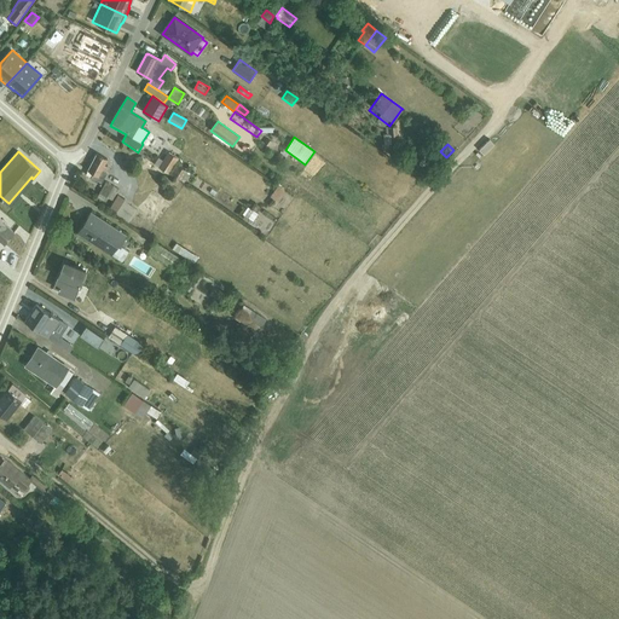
[(158,157),(154,163),(168,174),(179,158),(168,151),(162,160),(158,157)]
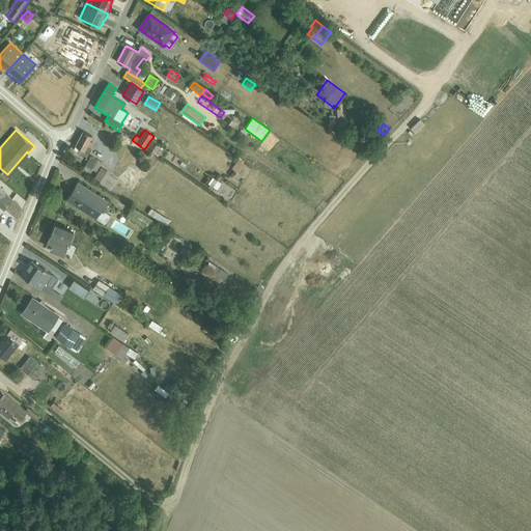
[(75,146),(74,149),(78,151),(78,154),(86,158),(94,144),(89,141),(92,136),(83,131),(75,146)]
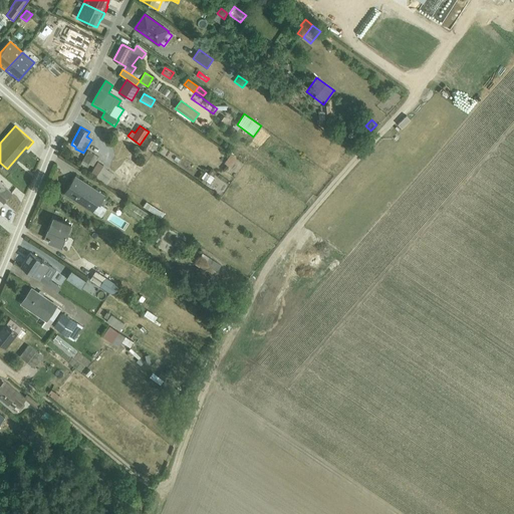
[(147,137),(142,145),(154,152),(159,144),(147,137)]
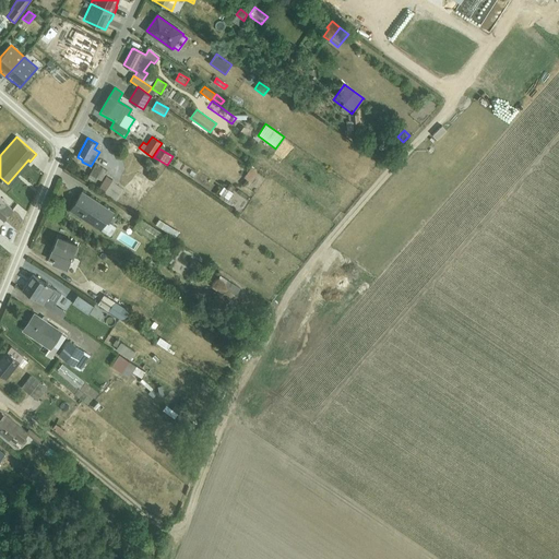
[(292,166),(304,162),(301,156),(289,161),(292,166)]
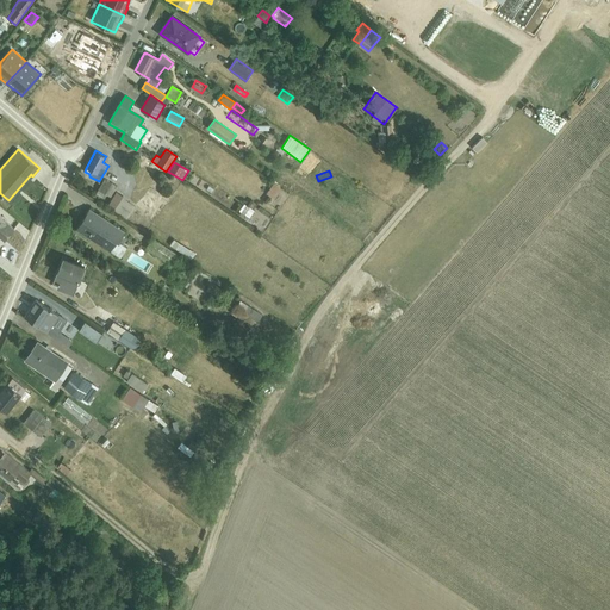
[(31,174),(8,200),(10,203),(32,176),(31,174)]
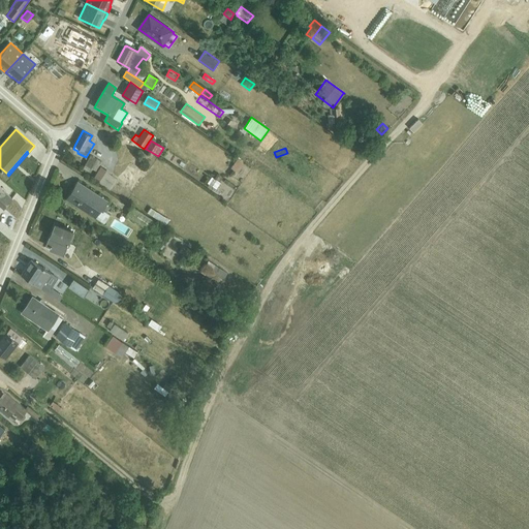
[(91,154),(84,166),(88,169),(89,166),(96,170),(101,161),(91,154)]
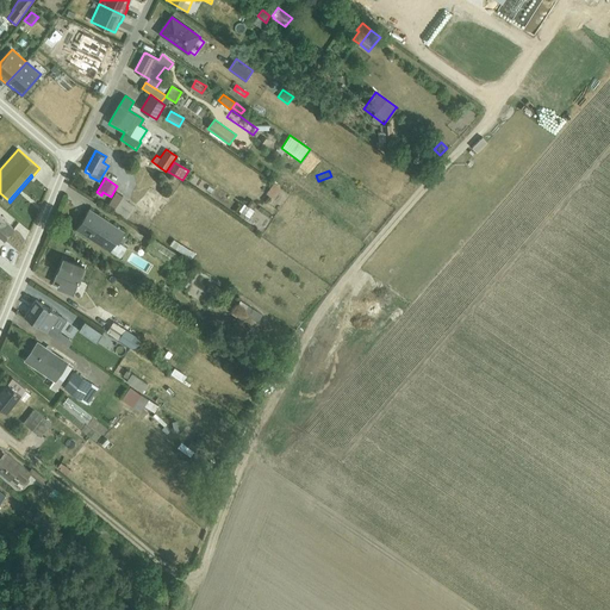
[(274,181),(266,193),(272,198),(280,186),(274,181)]
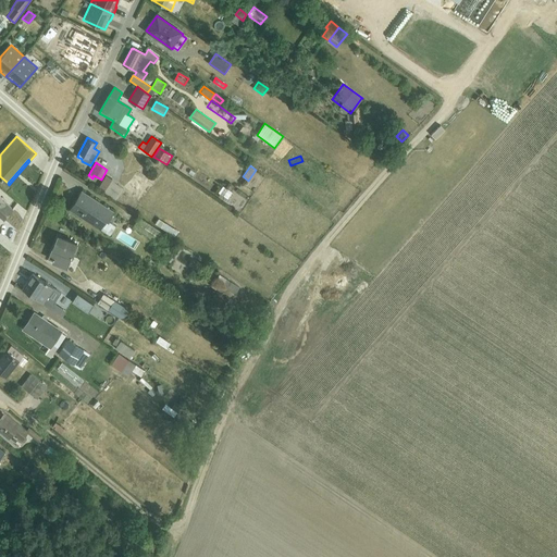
[(107,175),(99,187),(104,190),(103,193),(115,200),(123,188),(111,181),(112,178),(107,175)]
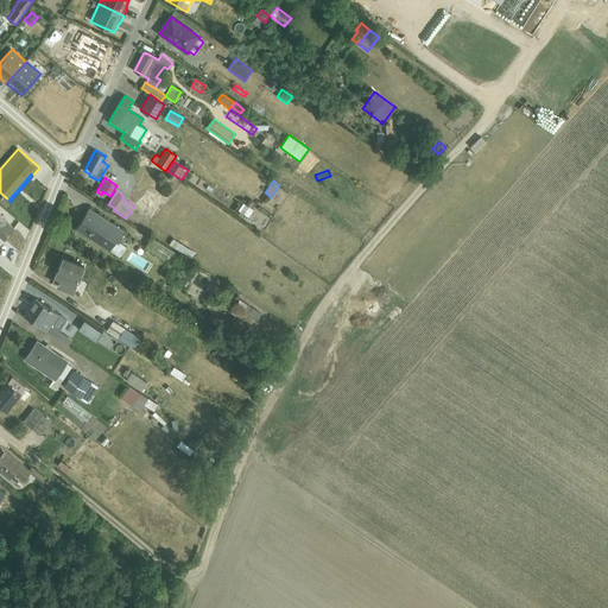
[(242,203),(238,210),(240,211),(238,214),(242,216),(244,214),(248,217),(253,210),(242,203)]
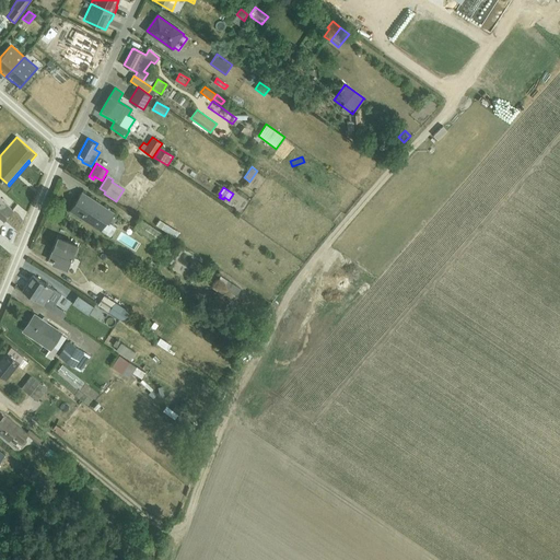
[(82,191),(70,210),(102,231),(107,222),(109,223),(116,213),(82,191)]
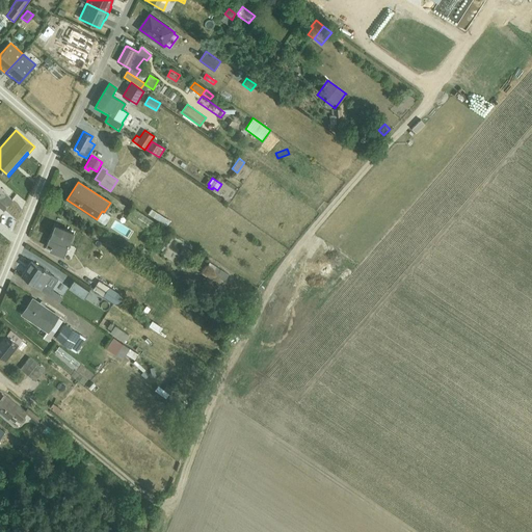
[(0,188),(0,206),(4,210),(12,200),(0,188)]
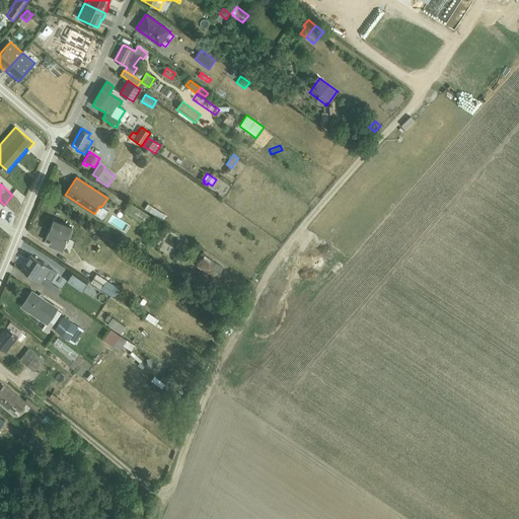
[(130,203),(124,211),(145,225),(151,216),(130,203)]
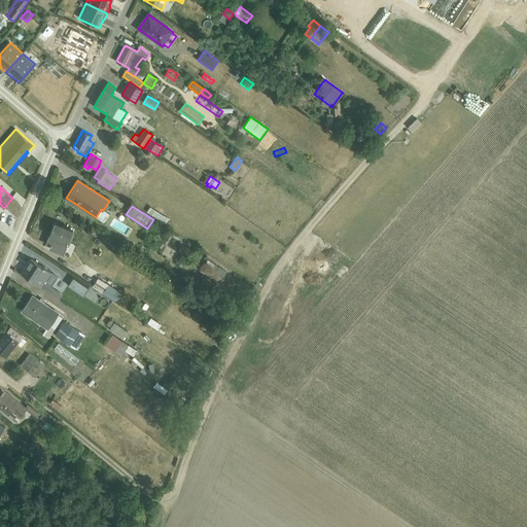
[(150,206),(146,211),(170,226),(172,223),(168,221),(169,218),(150,206)]
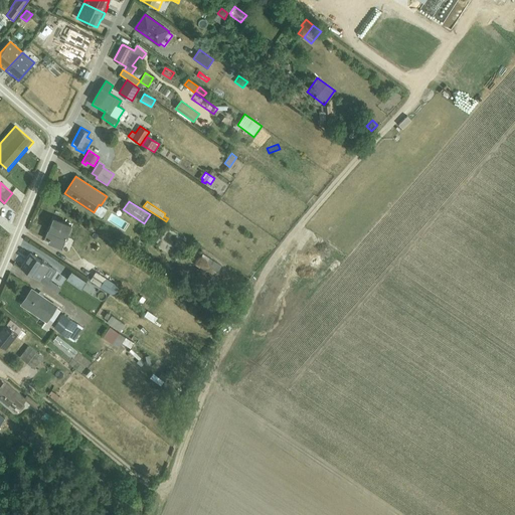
[(46,236),(45,238),(49,240),(48,243),(61,248),(65,237),(66,238),(72,225),(53,218),(46,236)]
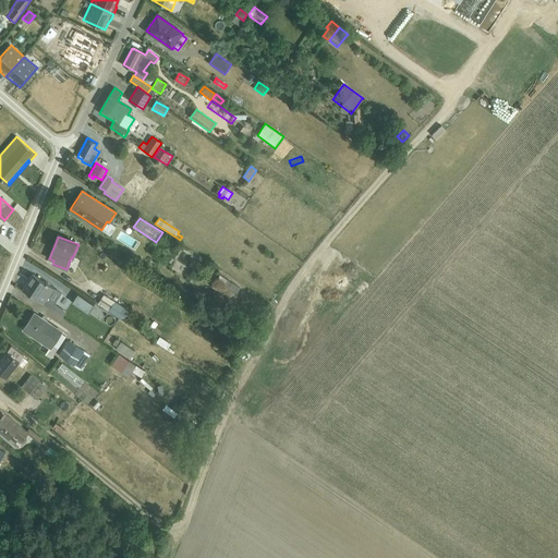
[(176,262),(170,270),(183,277),(187,268),(176,262)]
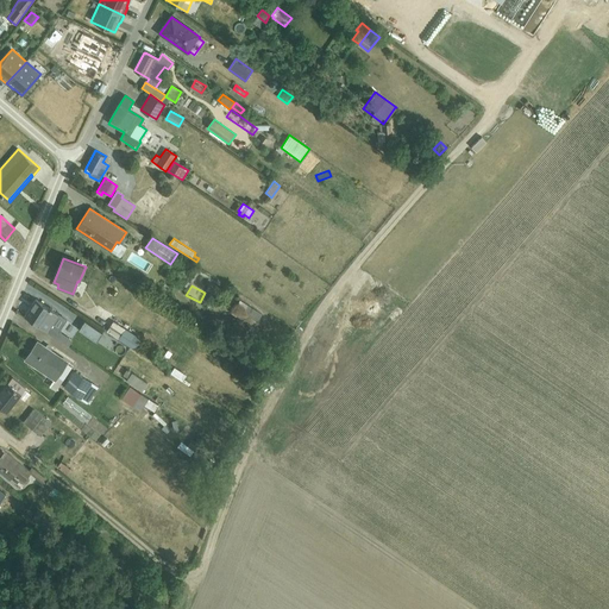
[(36,300),(25,315),(68,345),(73,340),(58,331),(66,319),(36,300)]
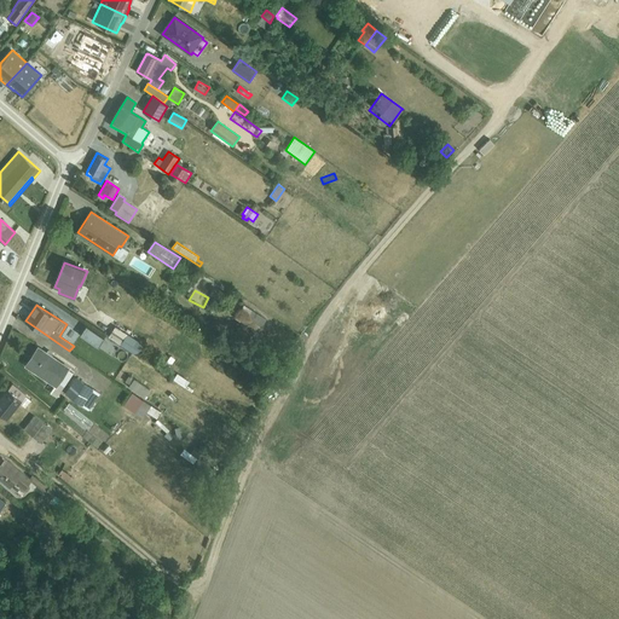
[(244,306),(235,319),(258,333),(266,319),(244,306)]
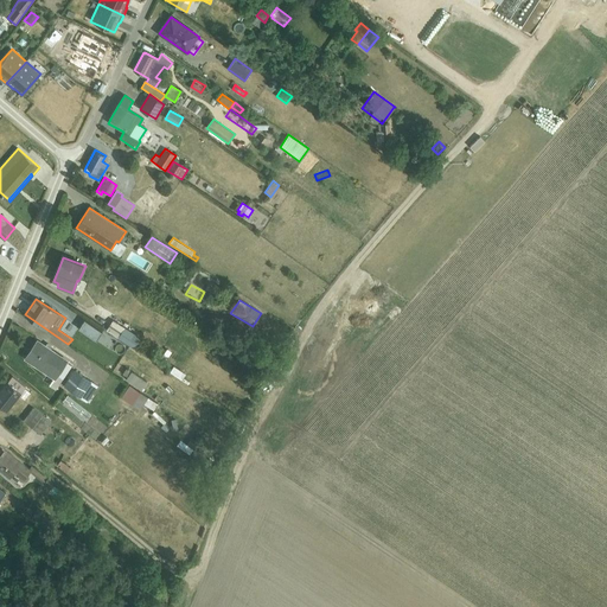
[(84,318),(77,327),(96,340),(103,331),(84,318)]
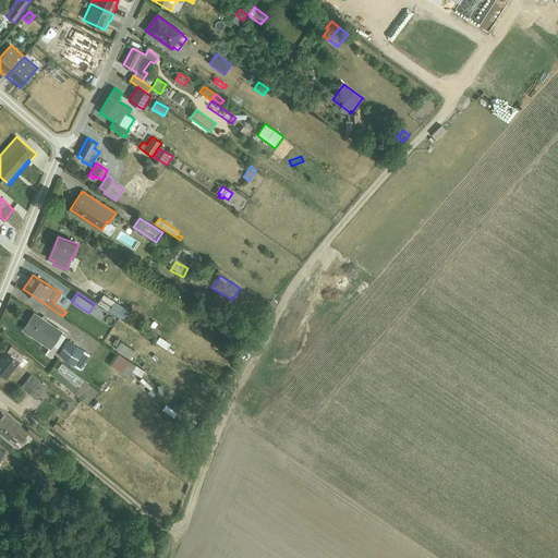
[(104,294),(97,304),(108,311),(114,301),(104,294)]
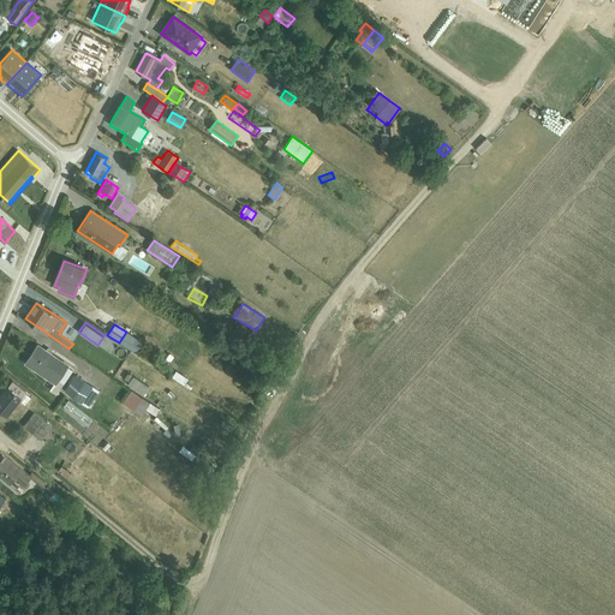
[(39,345),(27,363),(54,382),(51,388),(58,393),(72,370),(67,368),(69,366),(39,345)]
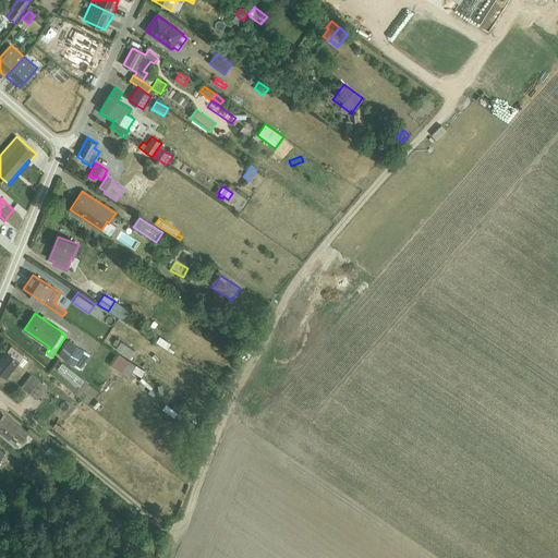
[(117,338),(112,343),(117,347),(116,349),(130,359),(135,351),(117,338)]
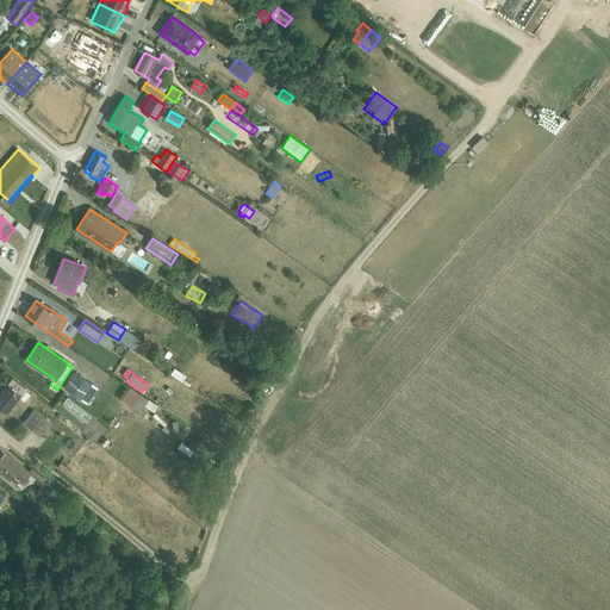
[(75,372),(64,388),(81,400),(86,404),(99,386),(92,381),(91,384),(75,372)]
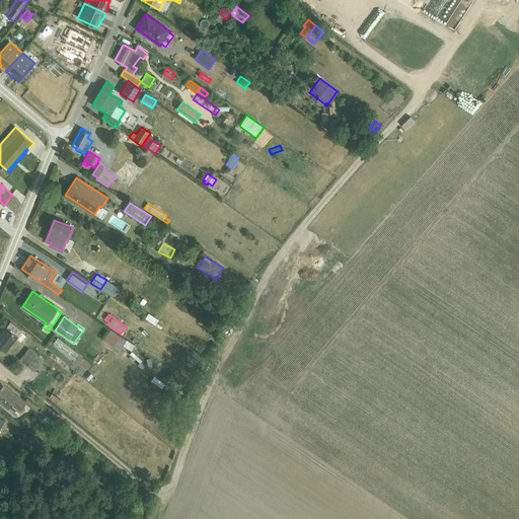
[(10,321),(0,335),(0,348),(1,348),(5,352),(16,339),(21,342),(26,336),(21,331),(22,330),(10,321)]
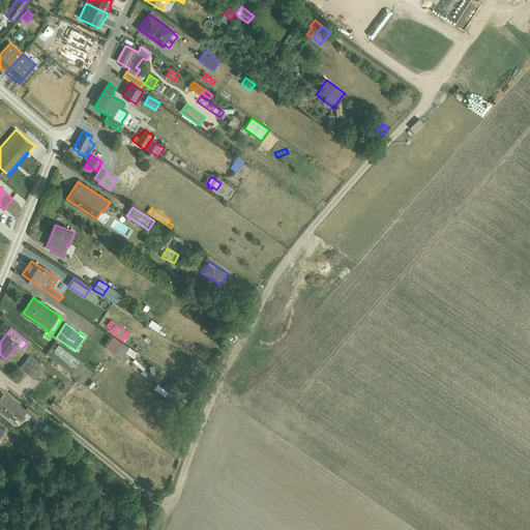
[(113,336),(106,347),(122,357),(126,351),(129,353),(129,354),(135,357),(138,352),(113,336)]
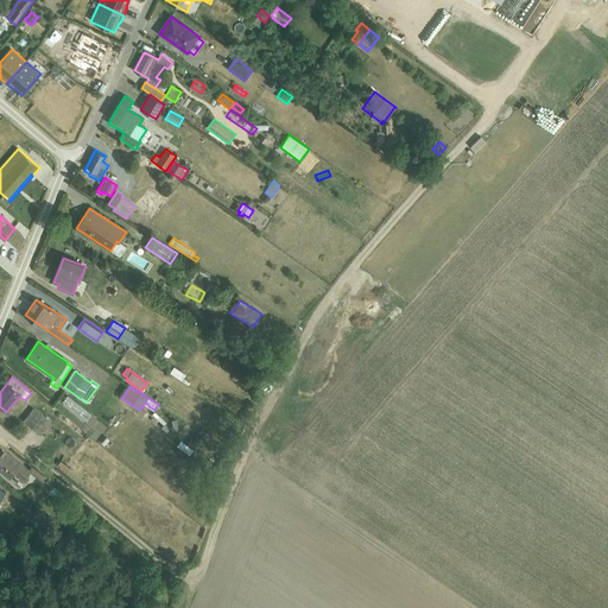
[(68,397),(63,403),(86,422),(90,415),(68,397)]
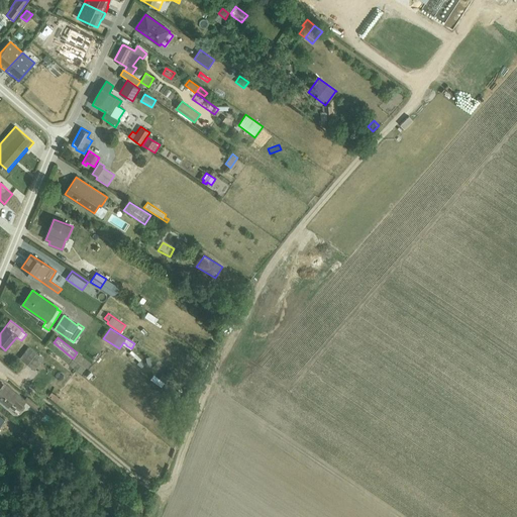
[(28,347),(19,358),(34,371),(43,359),(28,347)]
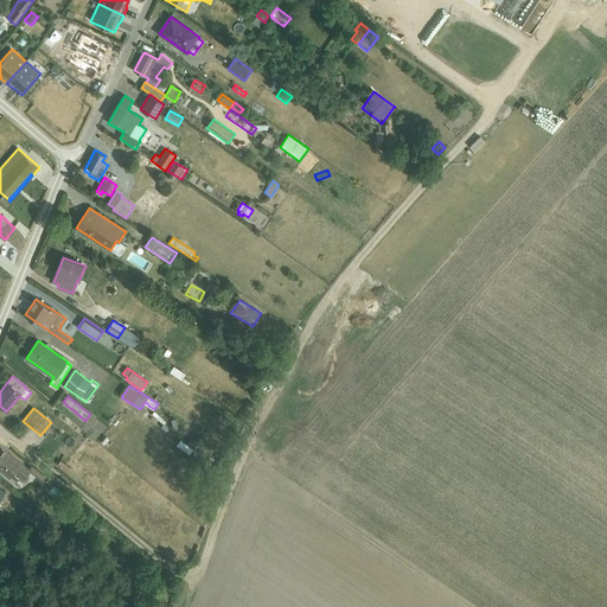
[(180,440),(177,445),(190,454),(198,443),(192,439),(187,445),(180,440)]
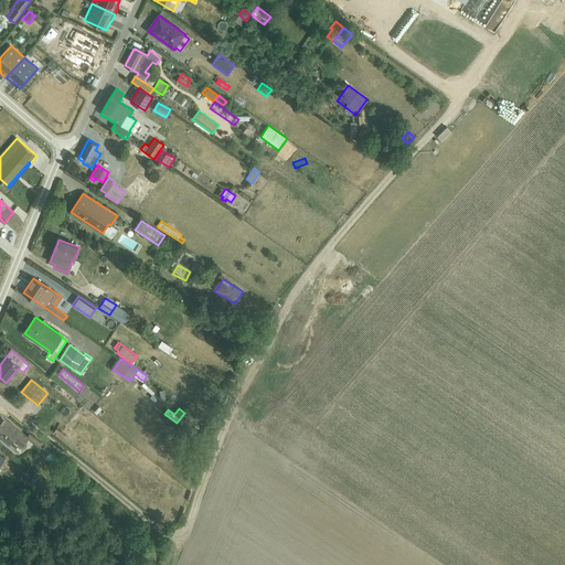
[(0,414),(0,437),(9,445),(13,439),(18,443),(18,446),(21,448),(25,448),(28,445),(27,441),(28,439),(46,454),(51,448),(45,444),(45,445),(42,441),(41,443),(30,433),(27,436),(0,414)]
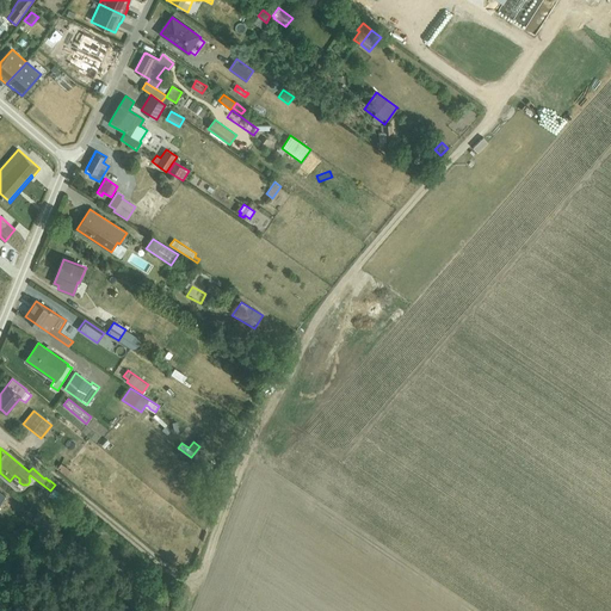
[(61,463),(57,469),(67,476),(72,471),(61,463)]
